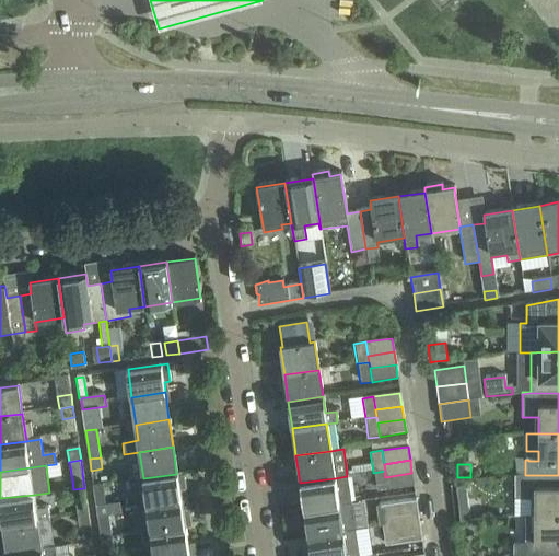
[(385,471),(373,473),(376,493),(387,490),(385,477),(385,471)]
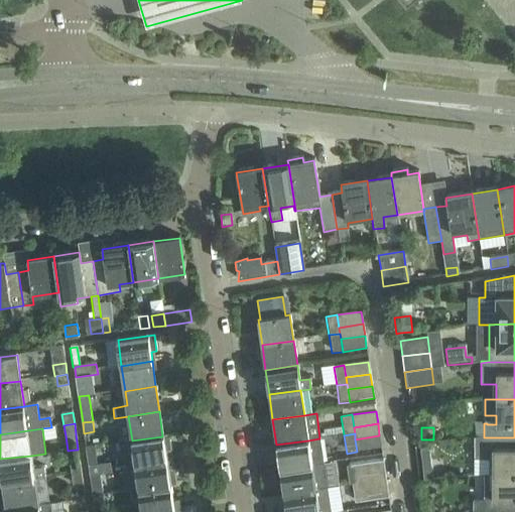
[(169,434),(162,436),(132,440),(124,442),(126,458),(125,463),(125,467),(135,466),(166,461),(165,453),(172,452),(169,434)]
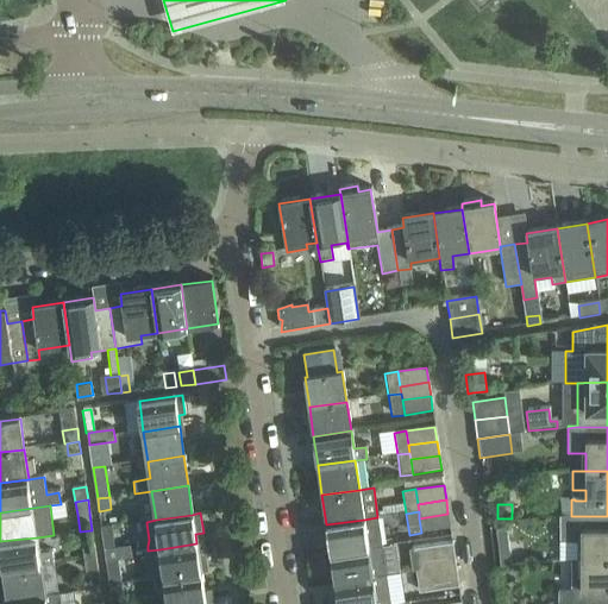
[(421,533),(450,528),(447,514),(419,518),(421,533)]
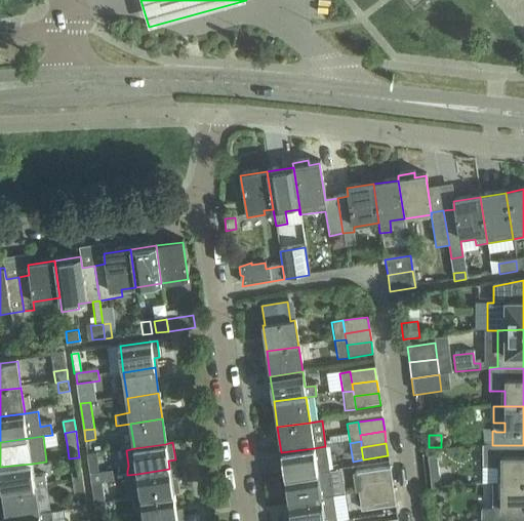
[(500,468),(500,483),(523,483),(523,445),(492,445),(492,446),(482,446),(482,468),(500,468)]
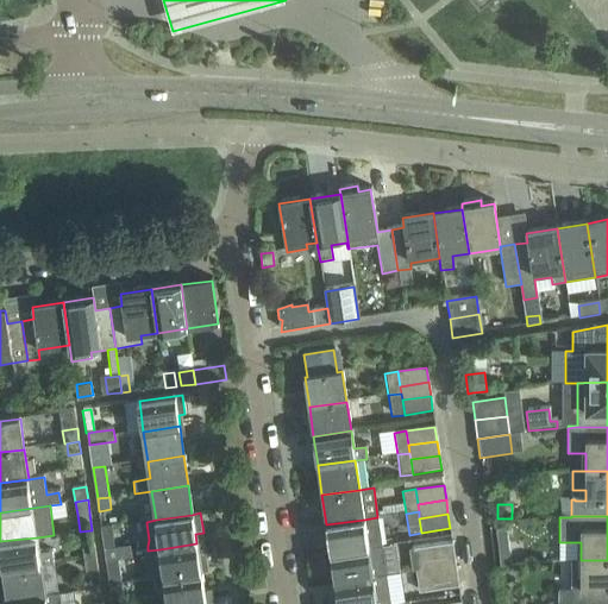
[(331,554),(368,549),(382,547),(377,517),(364,520),(326,524),(331,554)]
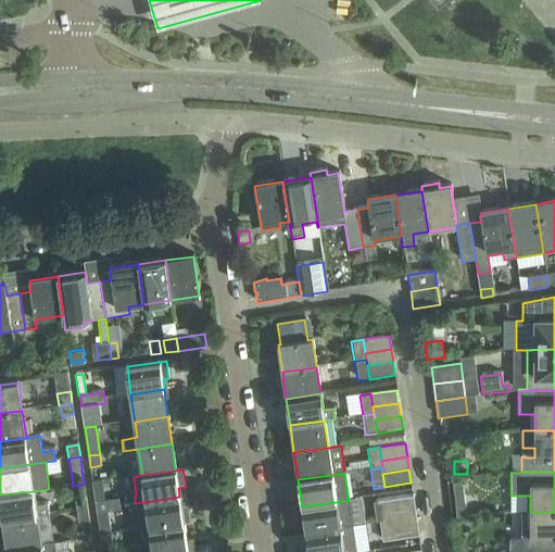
[(462,485),(453,486),(456,521),(465,519),(463,496),(462,485)]
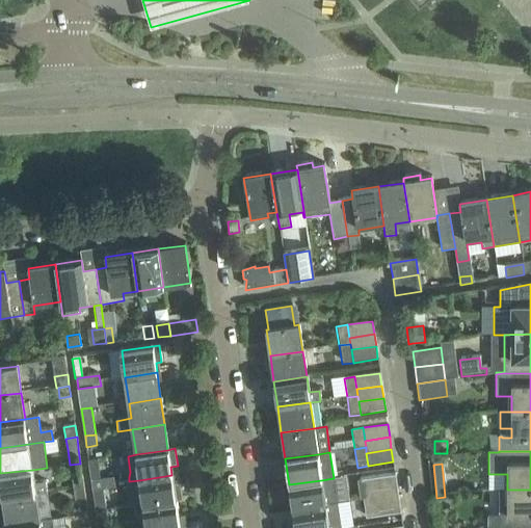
[(32,470),(0,473),(0,491),(1,491),(2,500),(36,495),(47,494),(46,483),(34,484),(32,470)]
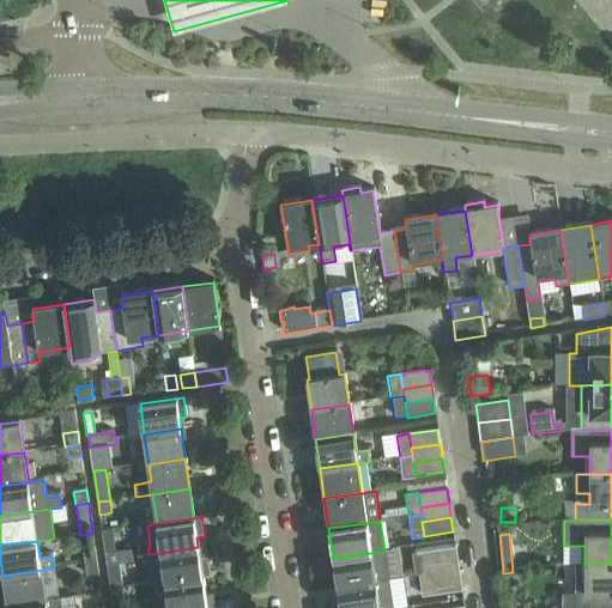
[(165,583),(201,577),(211,576),(208,558),(199,559),(198,547),(161,553),(165,583)]
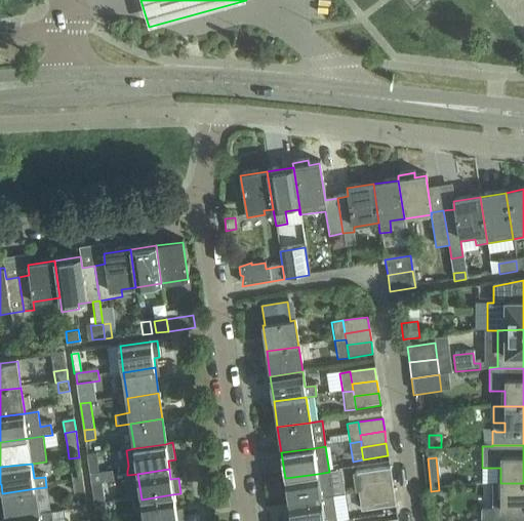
[(71,472),(72,483),(83,481),(81,470),(71,472)]
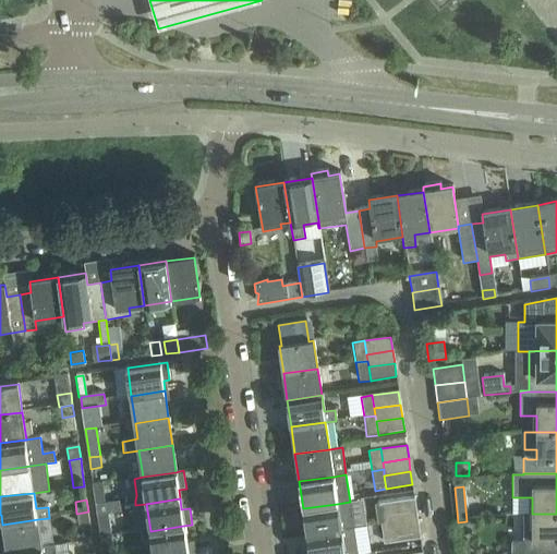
[(414,500),(388,503),(390,517),(416,513),(414,500)]
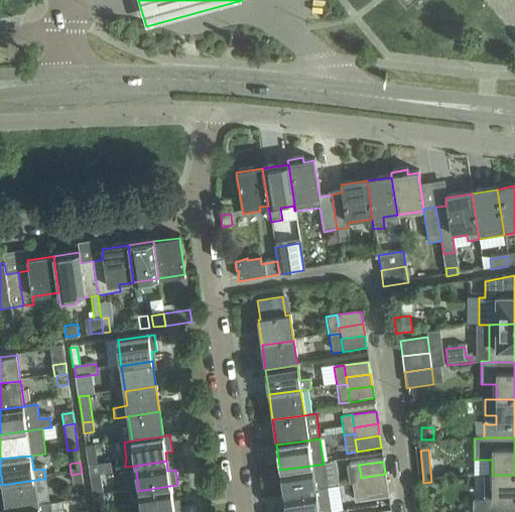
[(280,470),(272,471),(275,487),(282,486),(284,495),(315,491),(328,489),(324,464),(311,466),(280,470)]
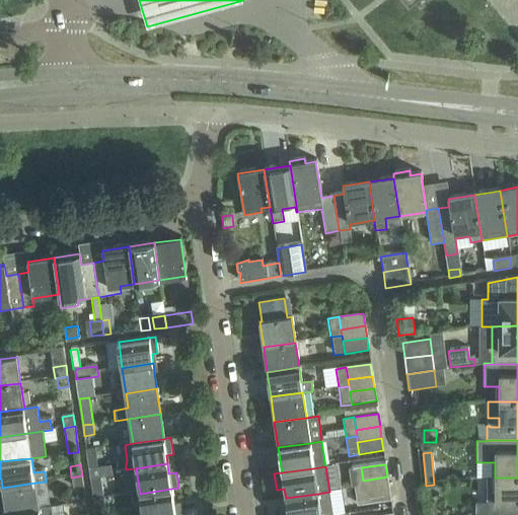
[(361,467),(351,469),(353,489),(364,487),(363,481),(361,467)]
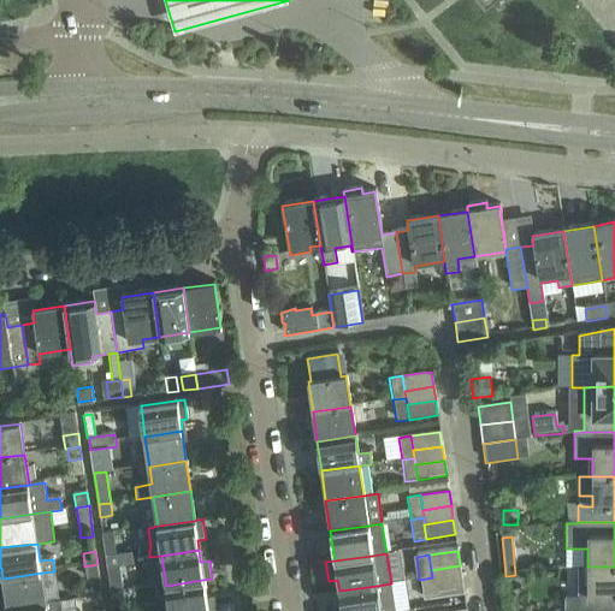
[(118,557),(120,569),(135,568),(134,561),(132,556),(118,557)]
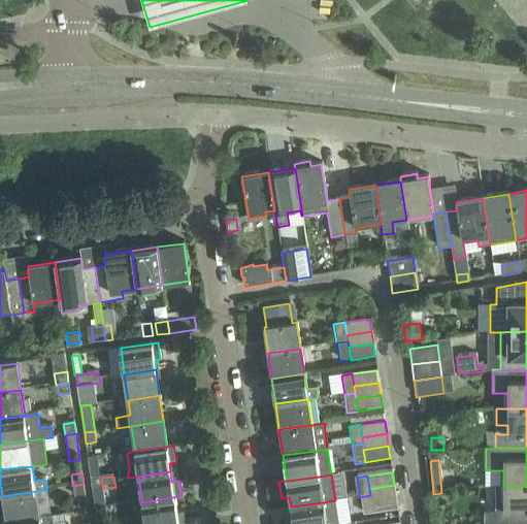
[(101,478),(91,480),(93,490),(103,488),(101,478)]
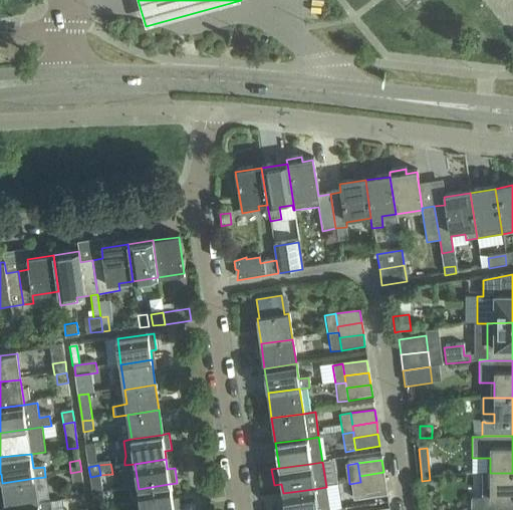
[(82,481),(81,471),(70,473),(72,483),(82,481)]
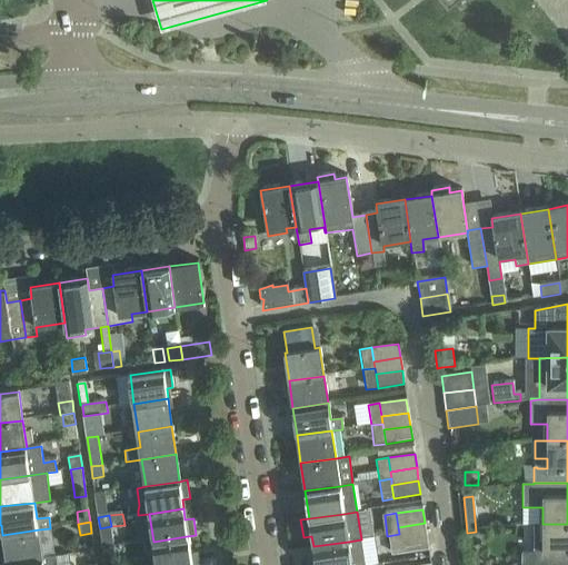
[(427,536),(425,523),(398,527),(399,534),(400,541),(427,536)]
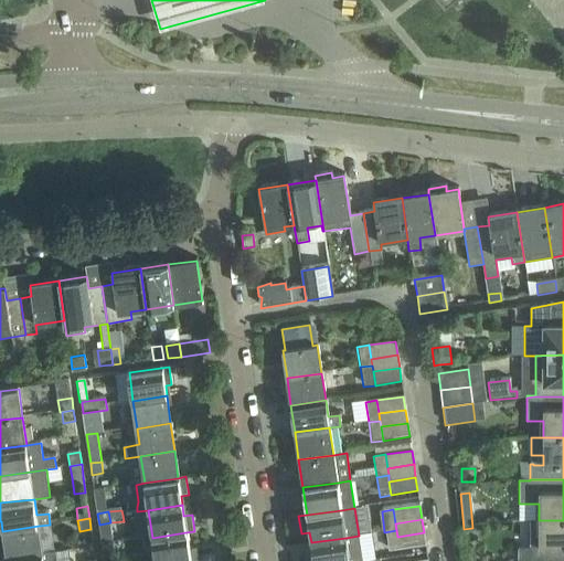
[(563,560),(563,520),(539,520),(539,538),(530,538),(530,549),(518,549),(518,560),(563,560)]
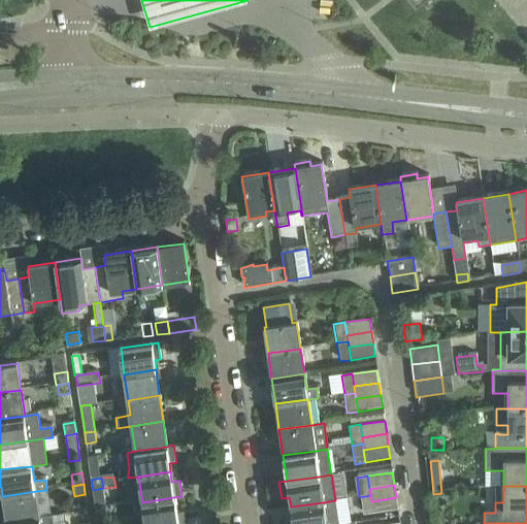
[(96,509),(106,508),(103,488),(93,490),(96,509)]
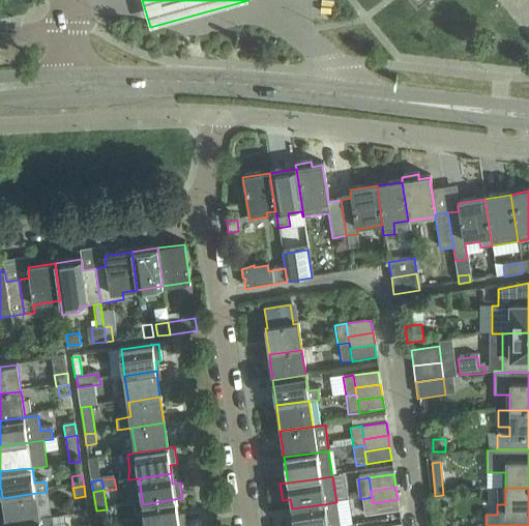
[(39,519),(36,493),(2,498),(6,524),(39,519)]
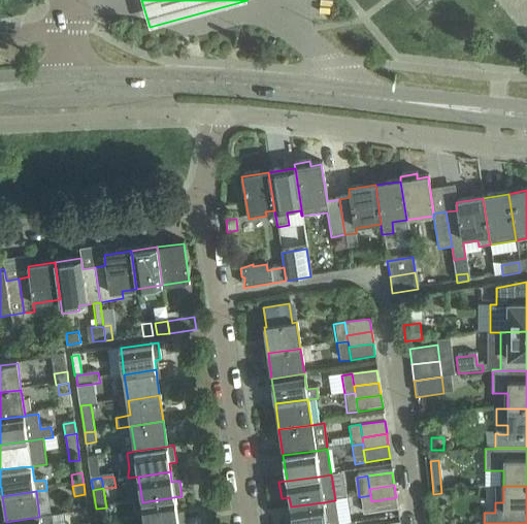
[(359,497),(362,516),(373,514),(371,501),(370,495),(359,497)]
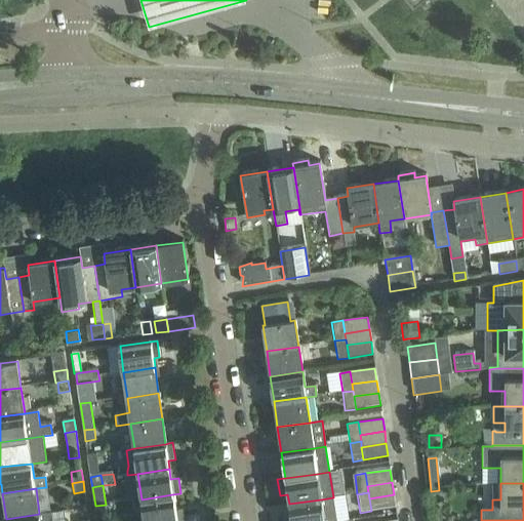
[(176,520),(172,494),(142,499),(144,520),(176,520)]
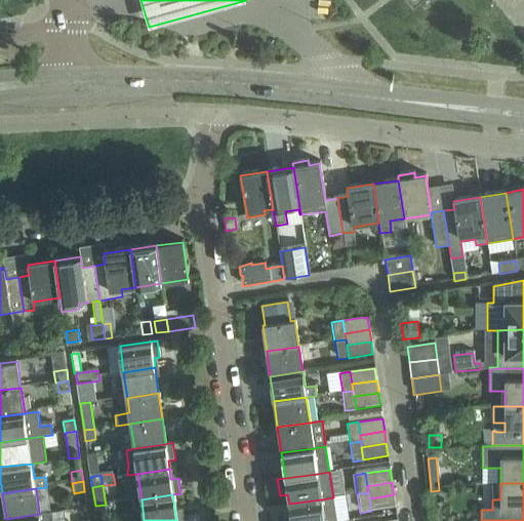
[(394,494),(369,498),(371,511),(396,507),(394,494)]
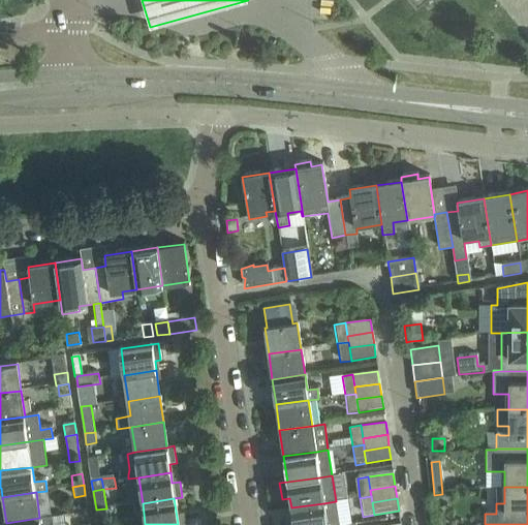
[(323,503),(291,507),(293,524),(339,524),(336,501),(323,503)]
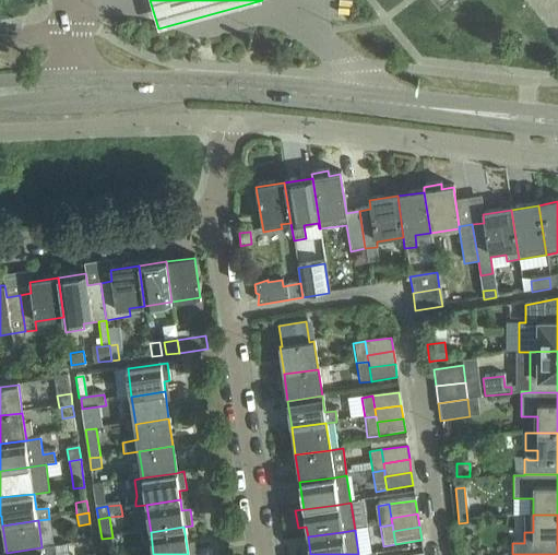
[(102,539),(104,554),(115,554),(113,538),(102,539)]
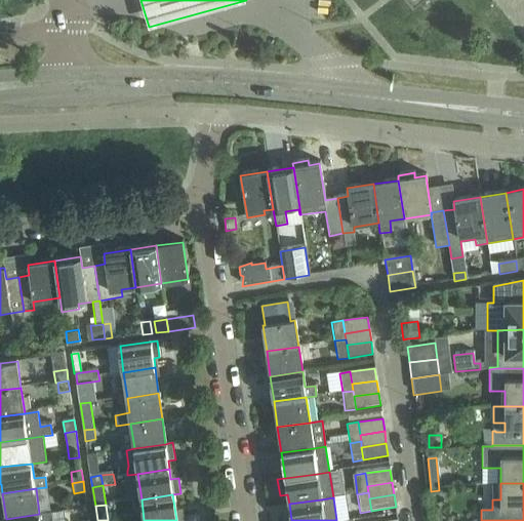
[(2,520),(1,520),(53,520),(52,512),(39,514),(6,519),(2,520)]
